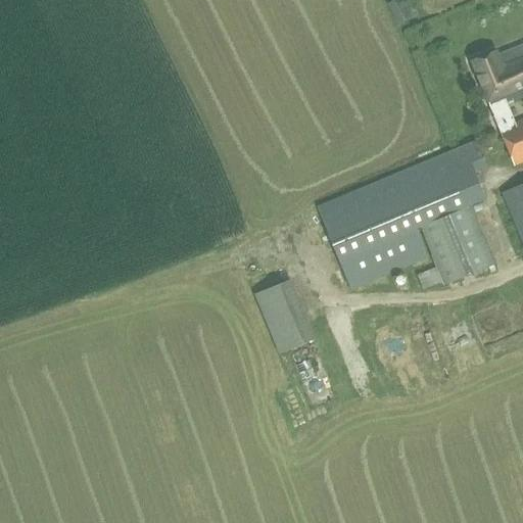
[(412,17),(402,0),(396,0),(388,5),(398,25),(412,17)]
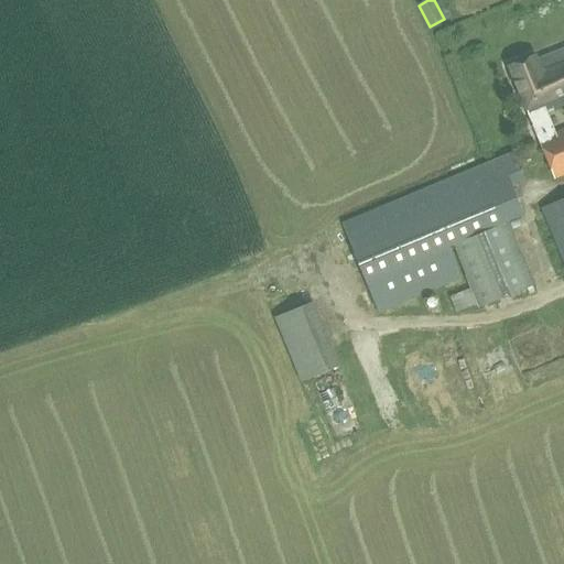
[(554,179),(563,174),(563,129),(555,132),(546,112),(563,105),(563,49),(538,60),(535,54),(508,65),(554,179)]
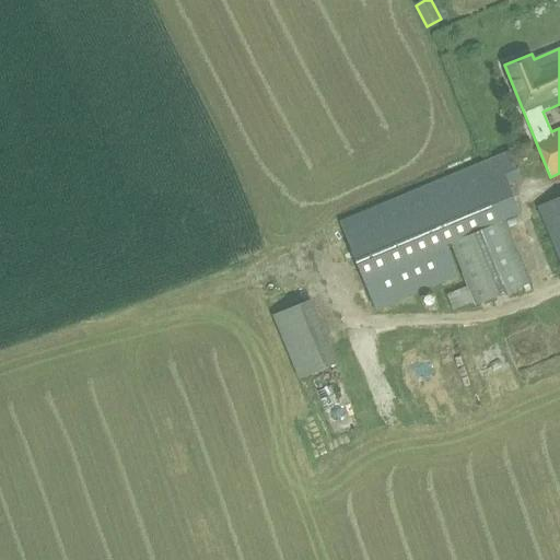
[(454,310),(475,301),(476,305),(532,282),(503,220),(520,214),(506,183),(521,177),(510,150),(340,221),(376,310),(458,276),(445,244),(448,242),(468,286),(447,294),(454,310)]
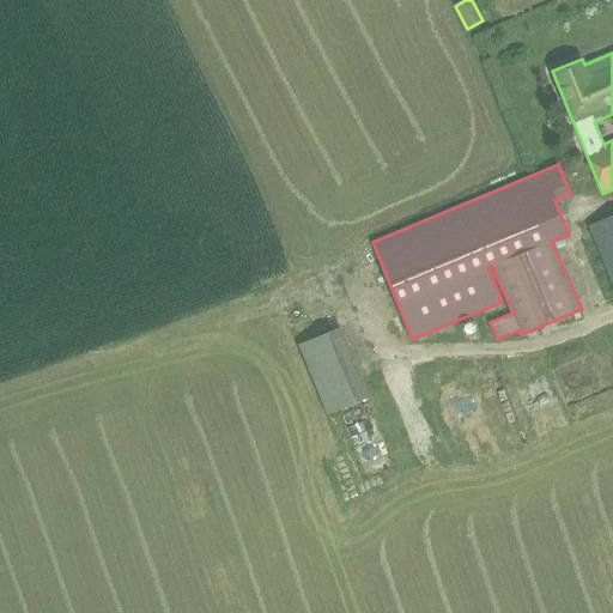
[(612,216),(589,226),(612,280),(612,216)]
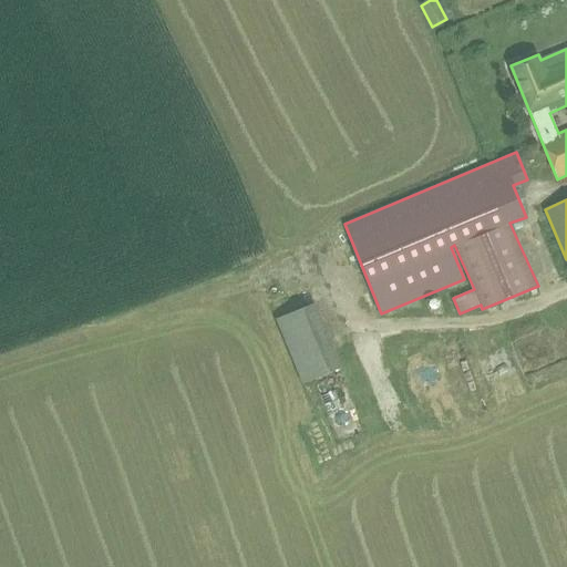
[(307,362),(334,363),(334,349),(322,348),(322,351),(307,351),(307,362)]
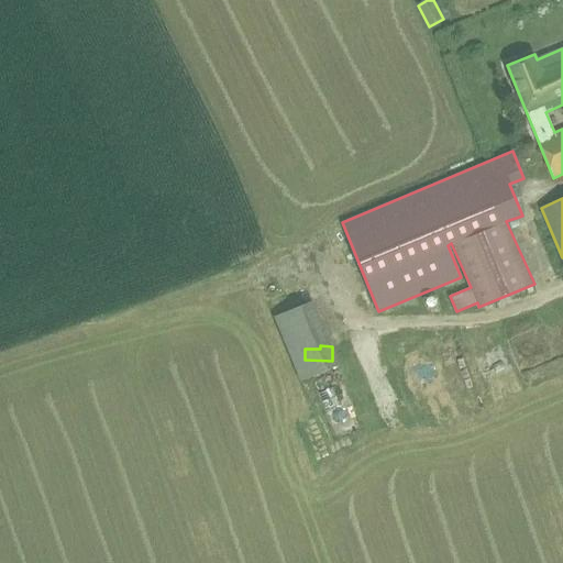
[(356,398),(332,407),(339,426),(363,417),(356,398)]
